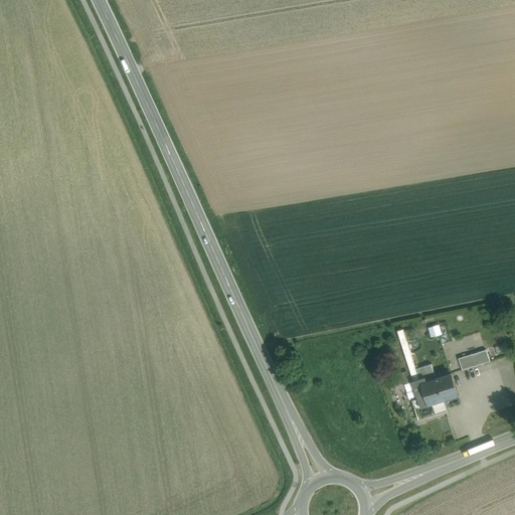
[(397,331),(412,380),(418,378),(415,369),(403,329),(397,331)]
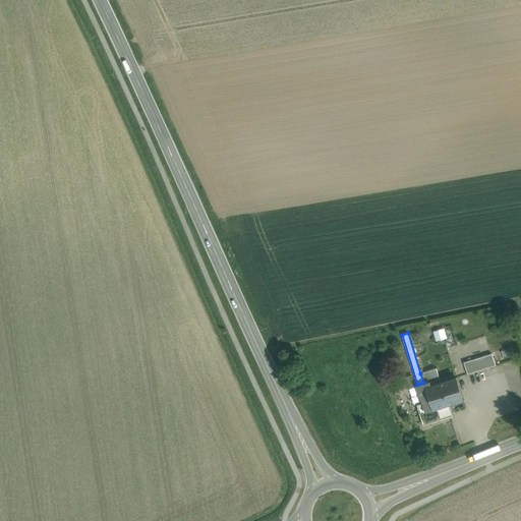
[(496,365),(491,354),(464,362),(467,373),(496,365)]
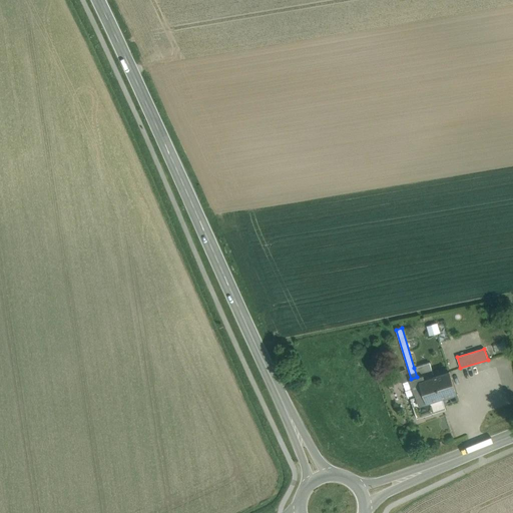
[(357,368),(366,366),(364,356),(355,359),(357,368)]
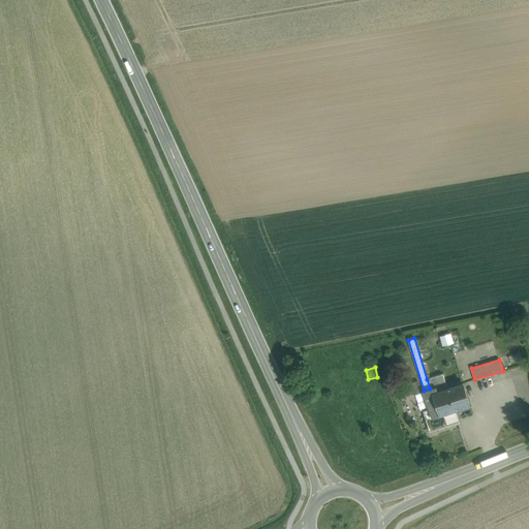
[(427,379),(430,389),(437,386),(438,392),(447,389),(443,374),(427,379)]
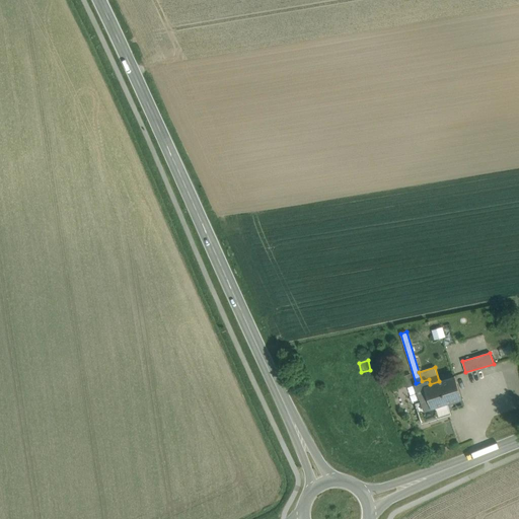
[(414,383),(411,373),(402,376),(405,386),(414,383)]
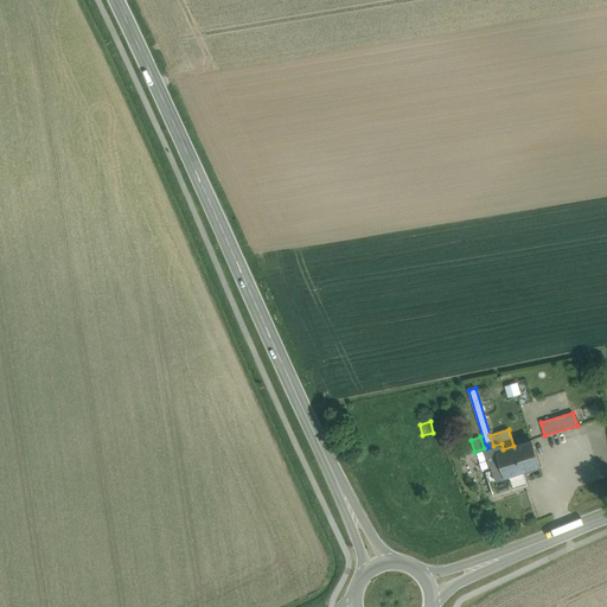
[(540,466),(532,440),(513,446),(503,449),(496,451),(504,477),(523,471),(540,466)]
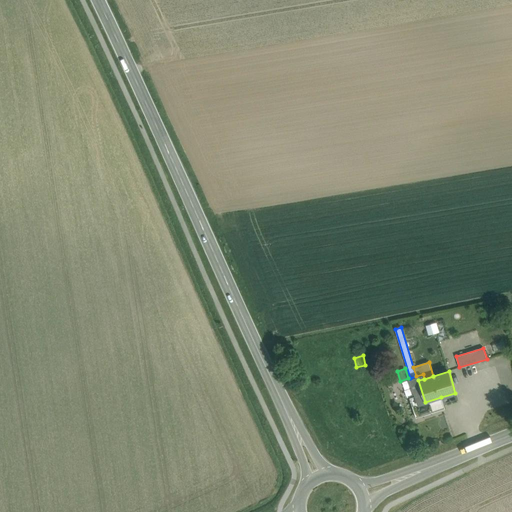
[(445,409),(441,397),(425,402),(418,380),(424,379),(423,374),(416,376),(410,378),(416,396),(410,397),(416,417),(445,409)]
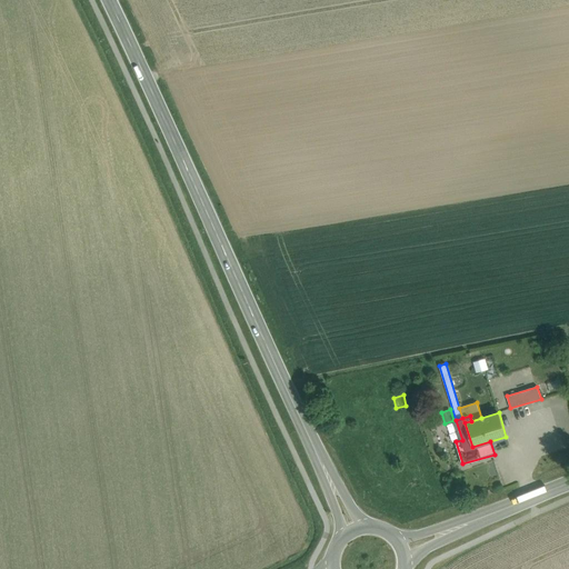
[(443,433),(432,436),(435,446),(446,443),(443,433)]
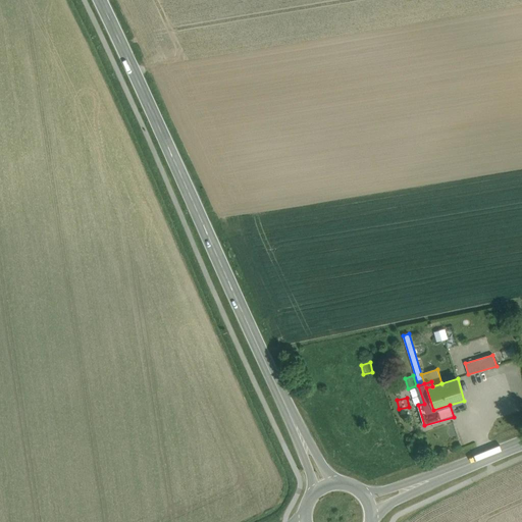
All buildings are outlined.
